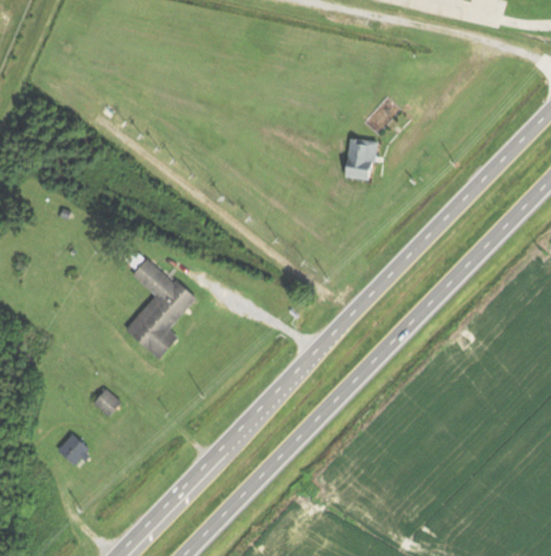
[(397,110),(383,97),(361,121),(374,134),(397,110)]
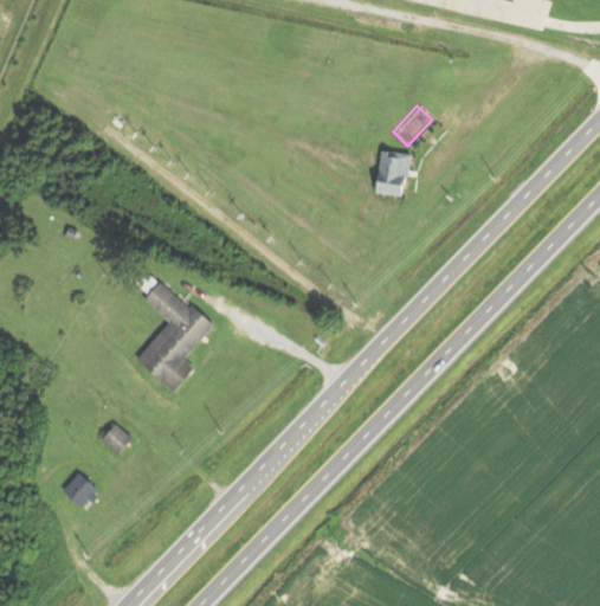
[(380,150),(373,193),(404,198),(411,155),(380,150)]
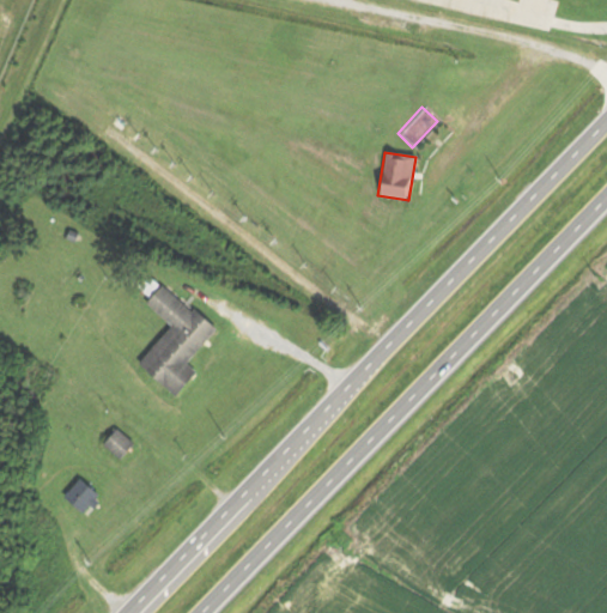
[(195,372),(186,364),(214,329),(150,277),(134,295),(170,323),(138,364),(176,396),(195,372)]
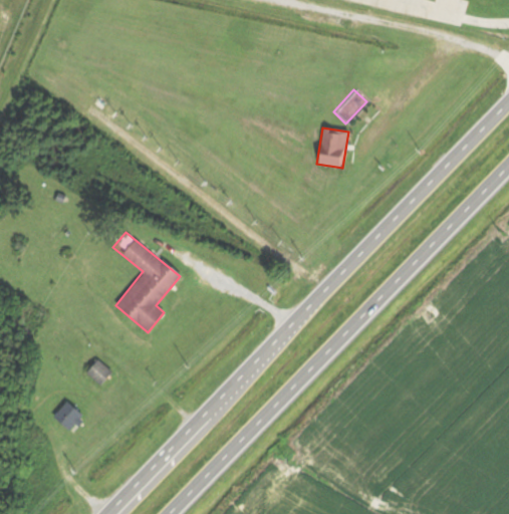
[(111,373),(97,360),(84,373),(98,387),(111,373)]
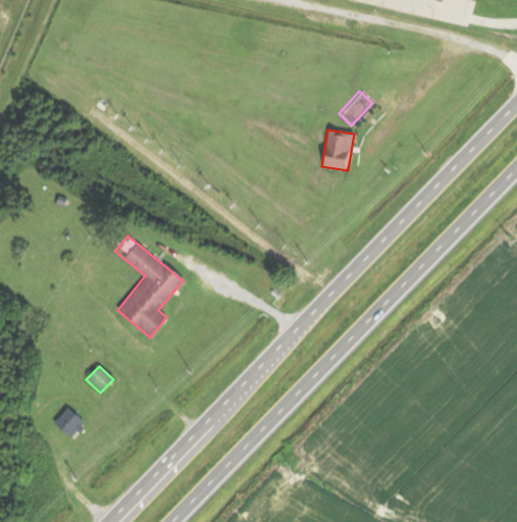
[(84,424),(68,408),(54,422),(69,438),(84,424)]
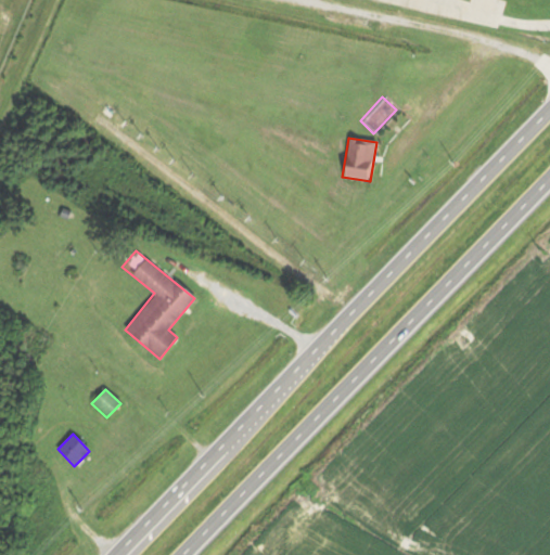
All buildings are outlined.
